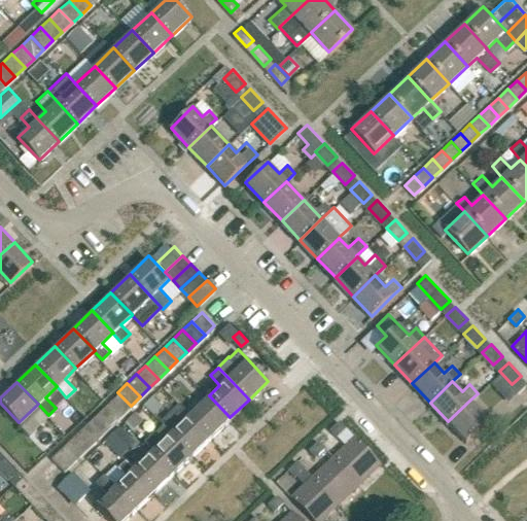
[(121,414),(131,406),(117,392),(108,401),(121,414)]
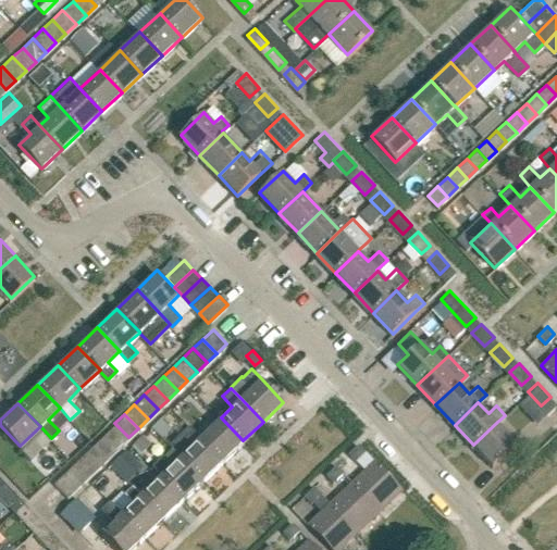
[(223,459),(243,440),(221,417),(201,436),(223,459)]
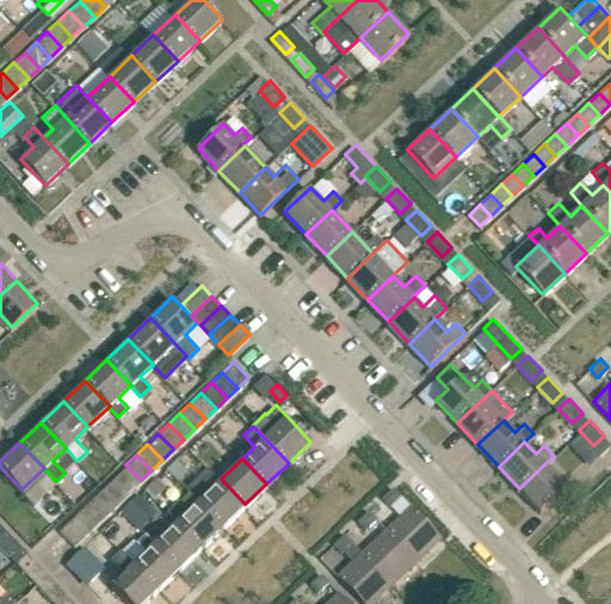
[(545,463),(519,488),(541,511),(566,486),(545,463)]
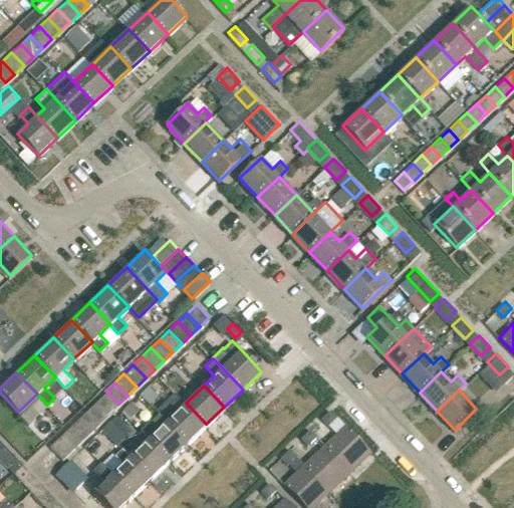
[(108,413),(118,404),(105,391),(96,400),(108,413)]
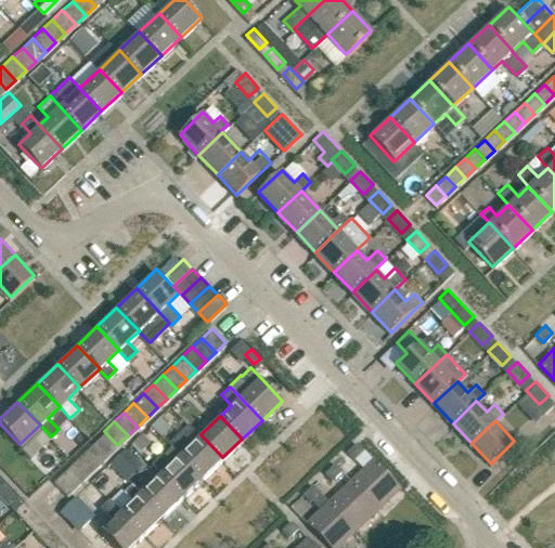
[(188,421),(169,440),(173,444),(181,452),(180,453),(203,477),(222,457),(201,434),(188,421)]
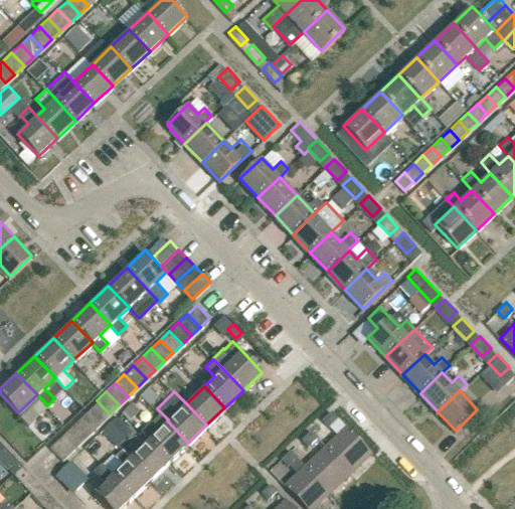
[(100,421),(109,413),(97,400),(88,408),(100,421)]
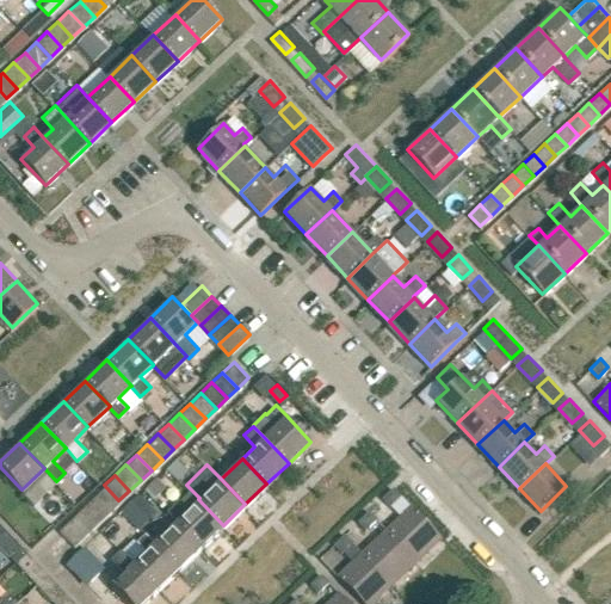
[(146,486),(155,494),(165,485),(156,476),(146,486)]
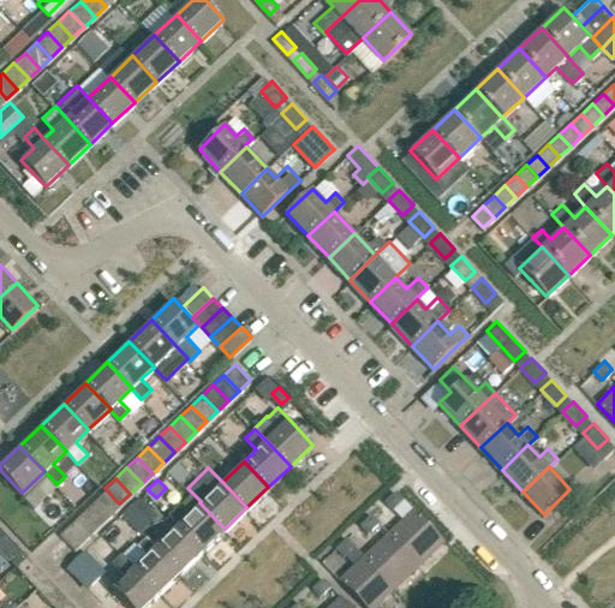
[(108,514),(119,504),(105,488),(94,499),(108,514)]
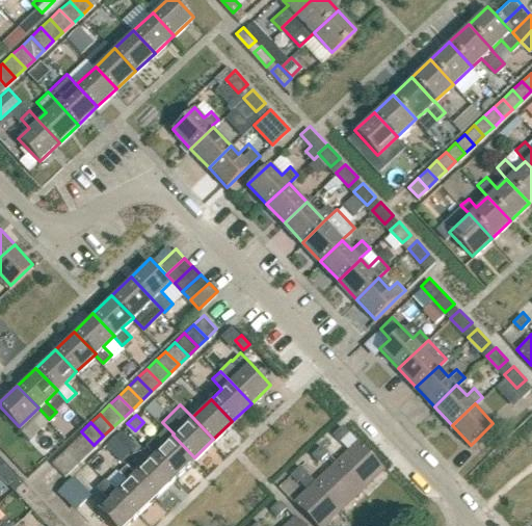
[(340,439),(349,429),(343,423),(334,431),(340,439)]
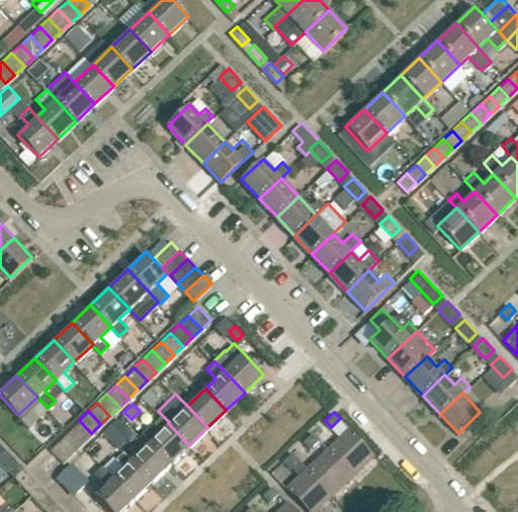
[(168,423),(169,422),(162,415),(154,422),(161,430),(150,441),(171,462),(189,445),(168,423)]
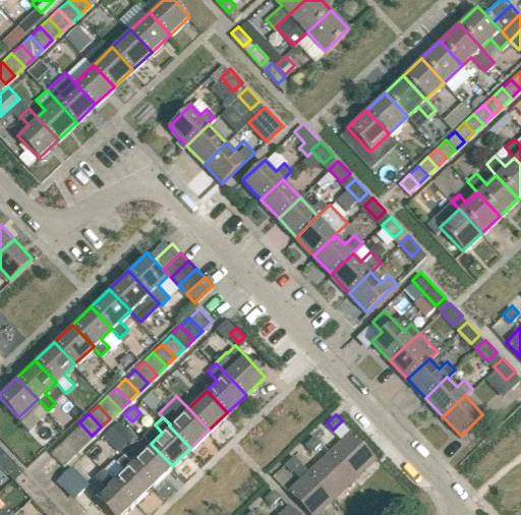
[(82,445),(92,436),(79,422),(70,432),(82,445)]
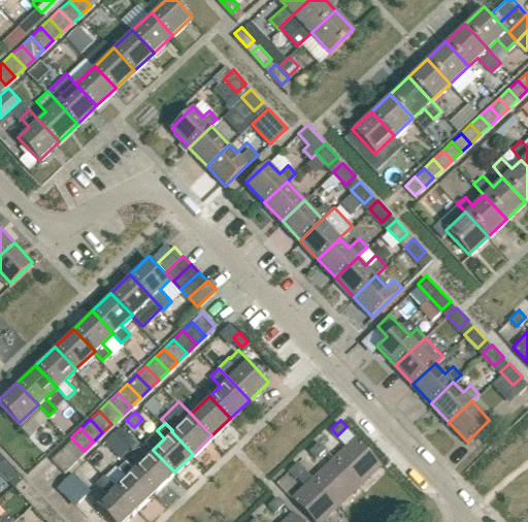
[(334,456),(360,484),(382,463),(355,435),(334,456)]
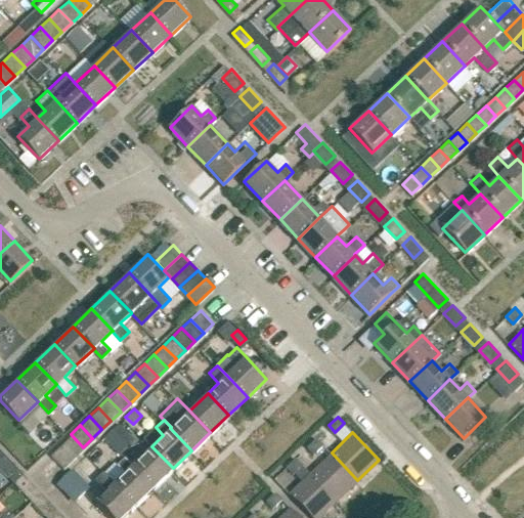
[(74,456),(83,447),(71,434),(61,442),(74,456)]
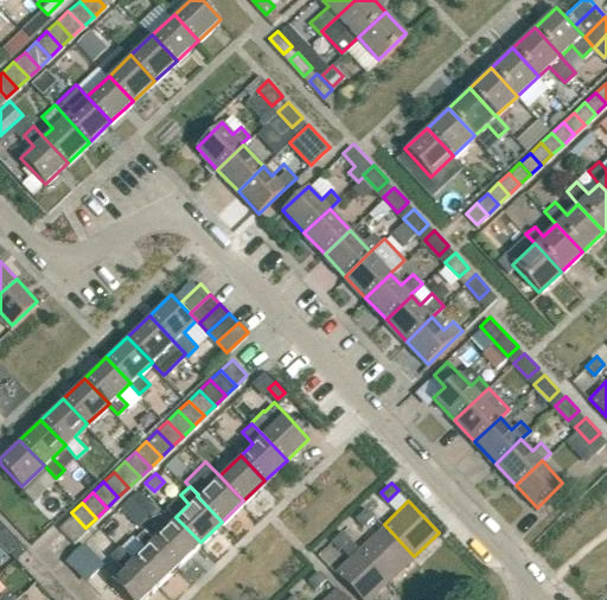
[(364,523),(375,514),(366,505),(357,516),(364,523)]
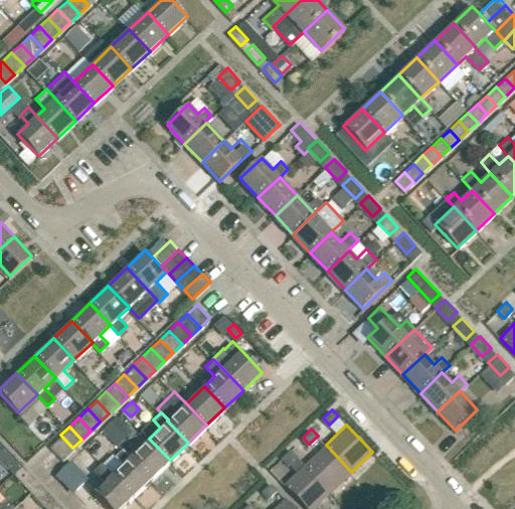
[(63,457),(72,448),(60,435),(51,444),(63,457)]
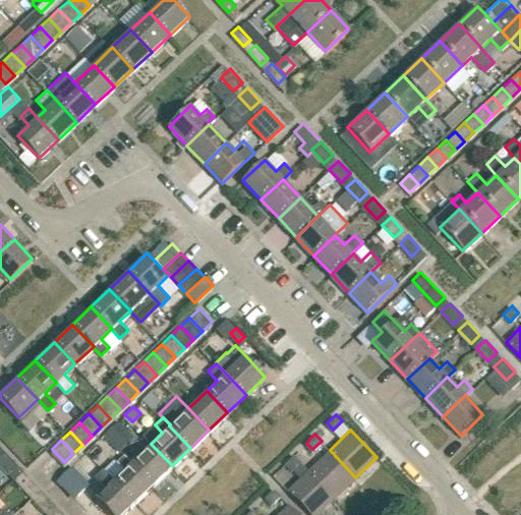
[(153,483),(172,465),(151,444),(132,461),(153,483)]
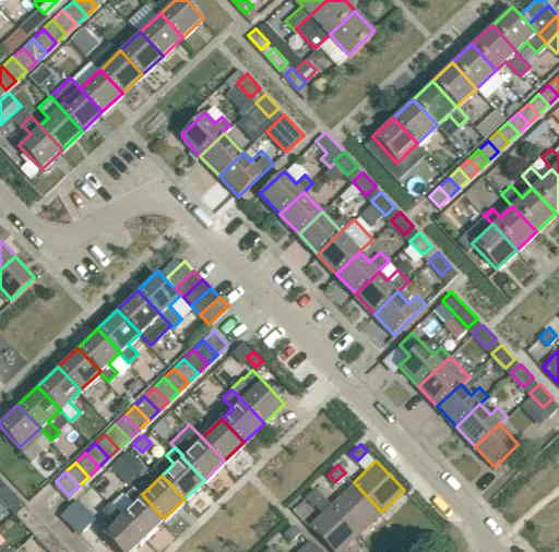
[(0,493),(9,503),(19,494),(6,480),(0,484),(0,493)]
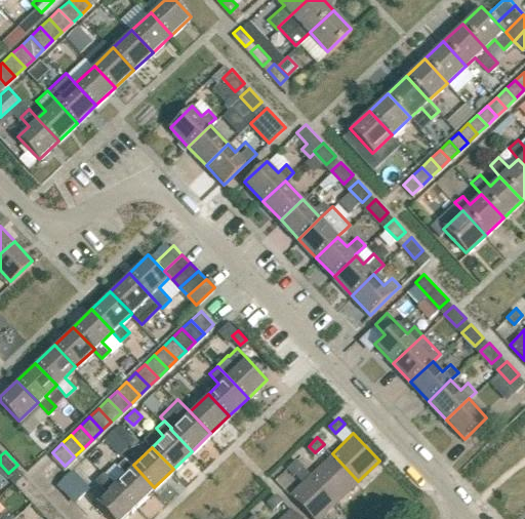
[(337,501),(358,481),(332,453),(312,473),(337,501)]
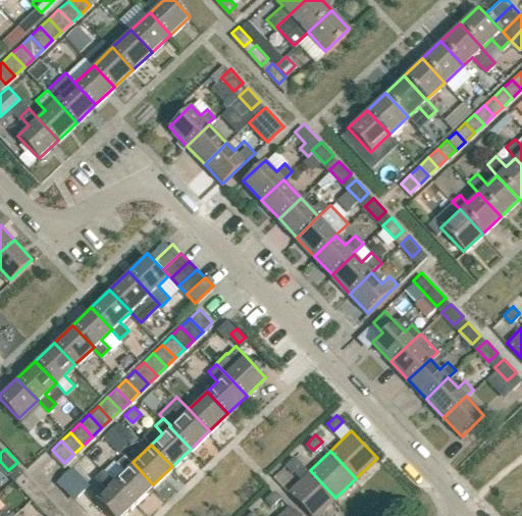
[(153,484),(133,462),(123,454),(116,460),(125,469),(114,479),(135,502),(153,484)]
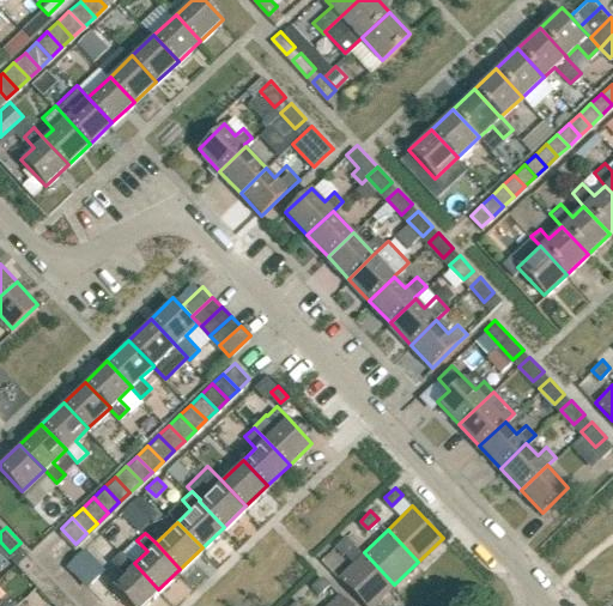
[(344,552),(354,541),(346,534),(337,544),(344,552)]
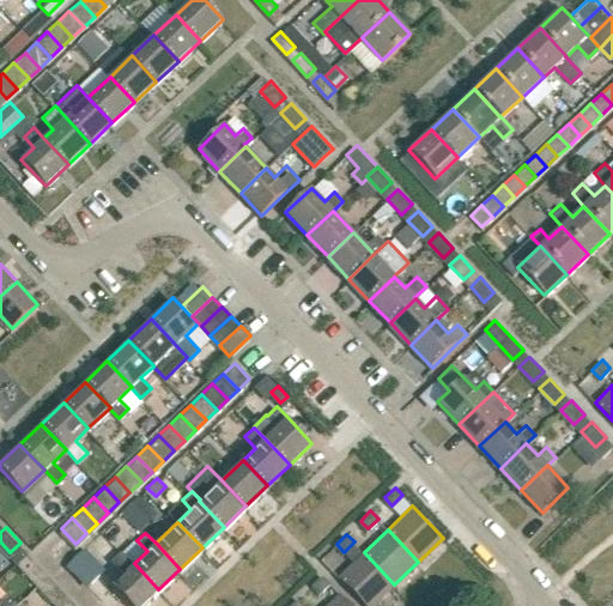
[(85,547),(71,561),(92,581),(105,569),(85,547)]
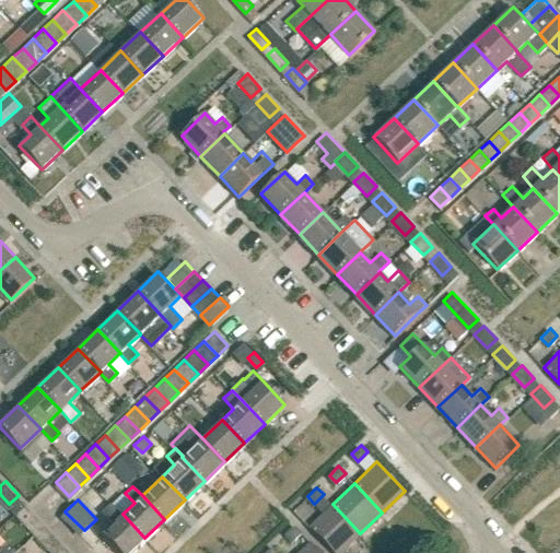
[(27,524),(37,515),(24,501),(14,509),(27,524)]
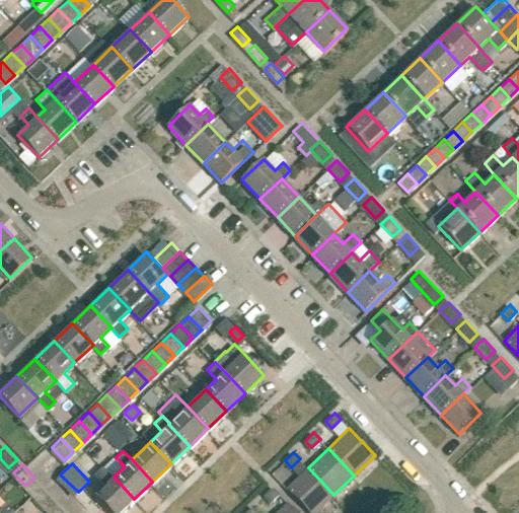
[(114,477),(102,465),(93,473),(105,485),(94,495),(110,512),(119,512),(134,499),(114,477)]
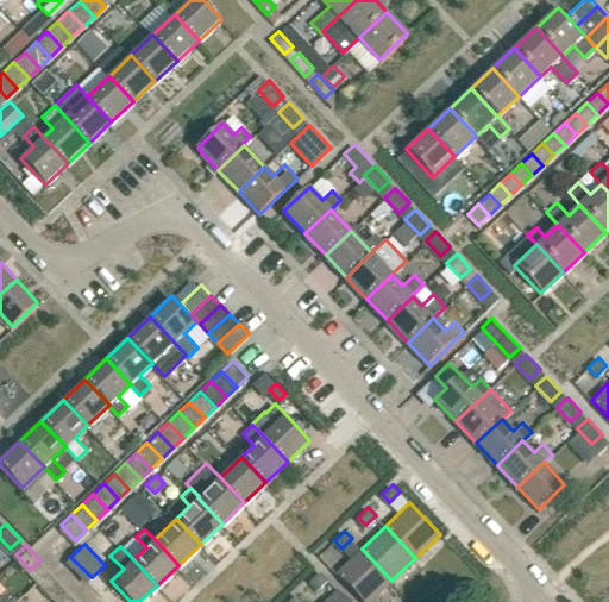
[(364,601),(368,601),(391,581),(362,549),(337,572),(364,601)]
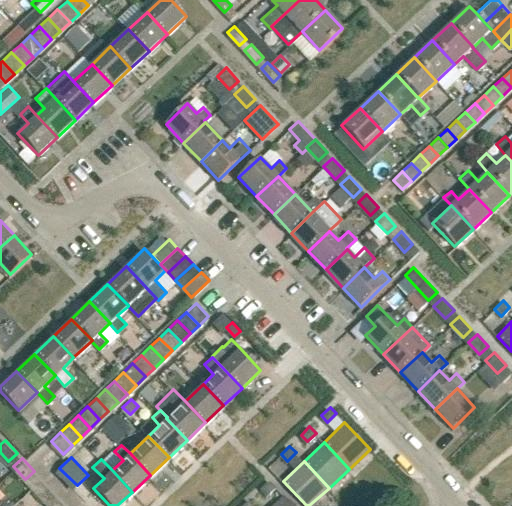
[(42,498),(51,489),(39,476),(30,485),(42,498)]
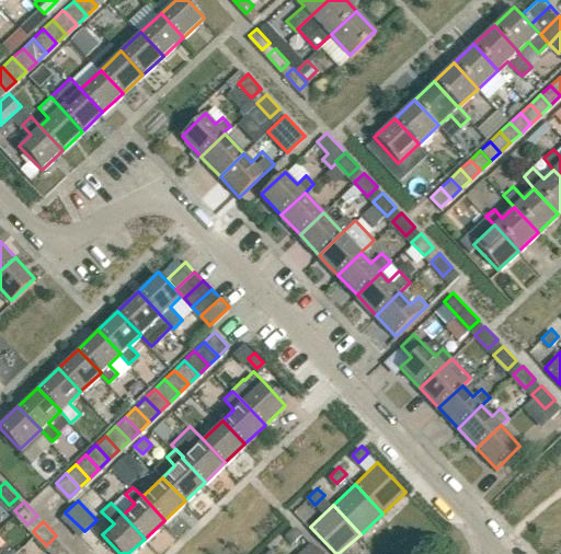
[(293,541),(302,531),(295,524),(285,533),(293,541)]
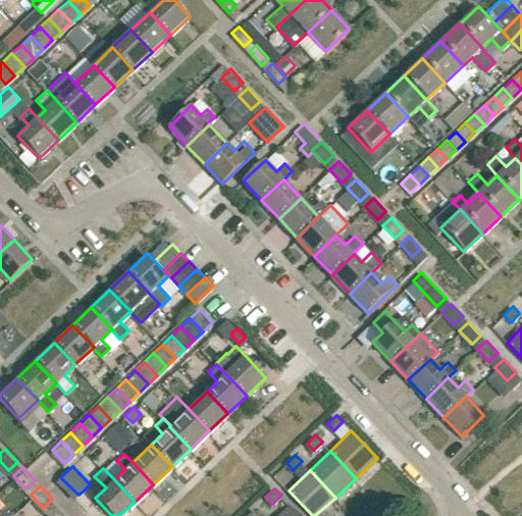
[(276,515),(301,515),(290,504),(276,515)]
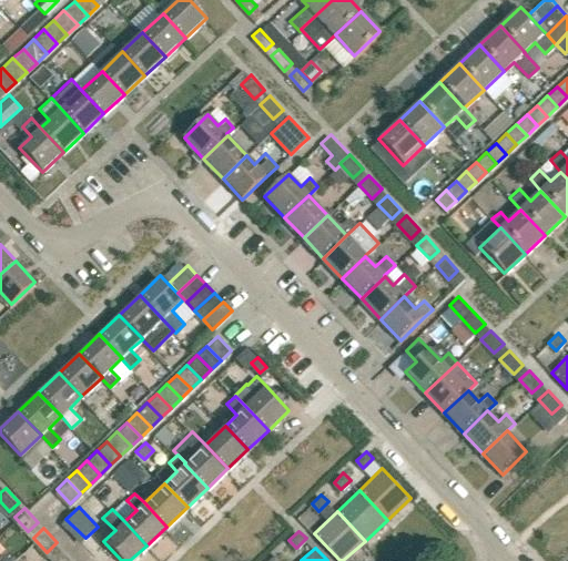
[(56,560),(73,560),(63,549),(53,559),(56,560)]
